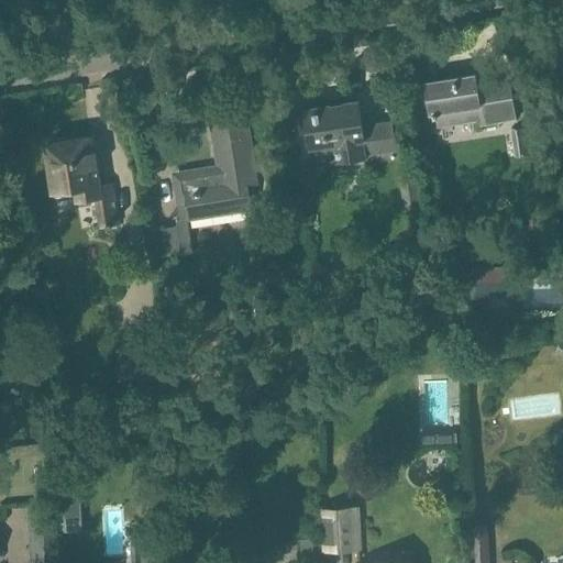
[(433,114),(434,118),(435,118),(437,128),(476,121),(477,127),(517,121),(509,79),(477,84),(476,74),(424,83),(430,114),(433,114)]
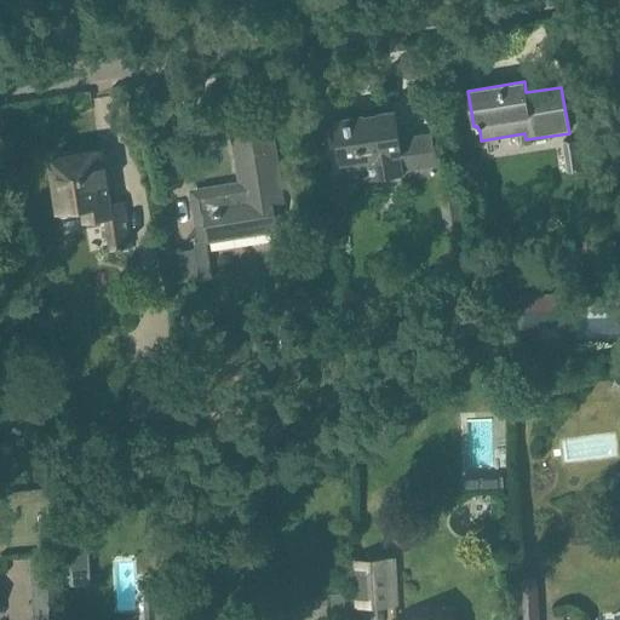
[(434,133),(401,138),(397,110),(334,120),(343,172),(369,167),(371,181),(405,174),(405,172),(438,166),(434,133)]
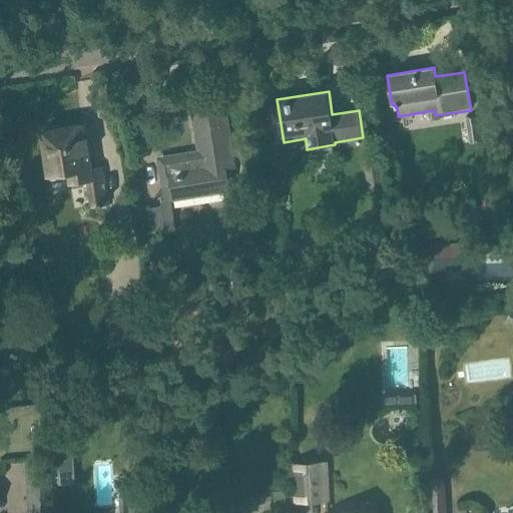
[(161,201),(162,206),(137,210),(141,235),(175,229),(171,200),(228,191),(223,158),(232,157),(223,101),(189,106),(197,151),(165,156),(166,166),(157,168),(160,185),(162,184),(164,201),(161,201)]
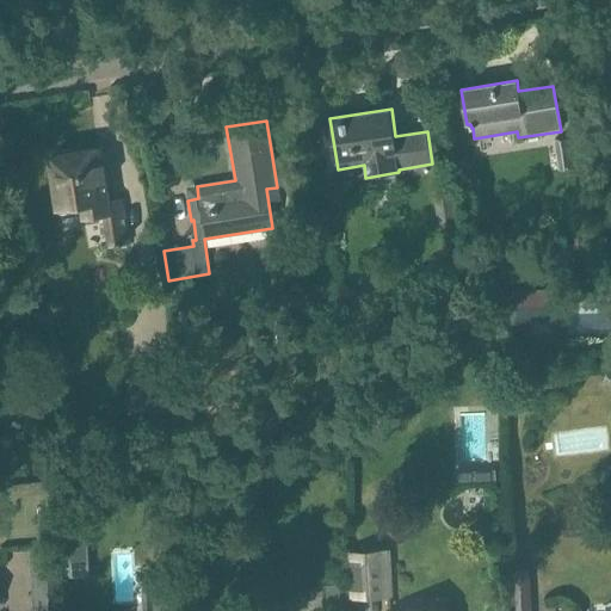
[(587,166),(582,137),(555,141),(560,171),(587,166)]
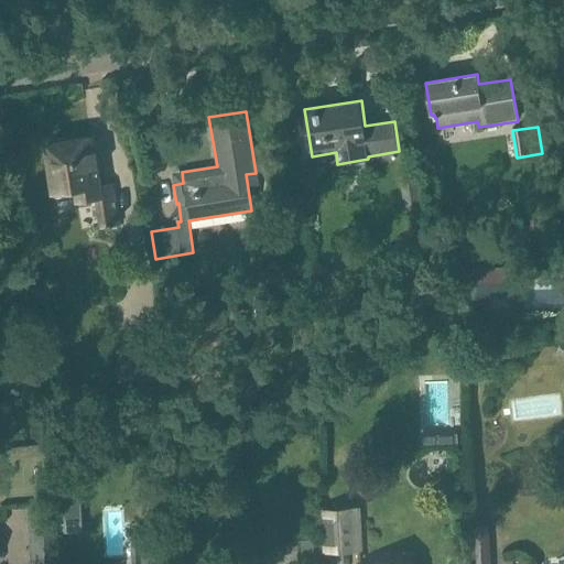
[(89,139),(47,144),(54,188),(75,185),(77,199),(96,197),(96,199),(102,199),(105,213),(98,213),(99,220),(100,228),(121,226),(116,186),(97,188),(89,139)]
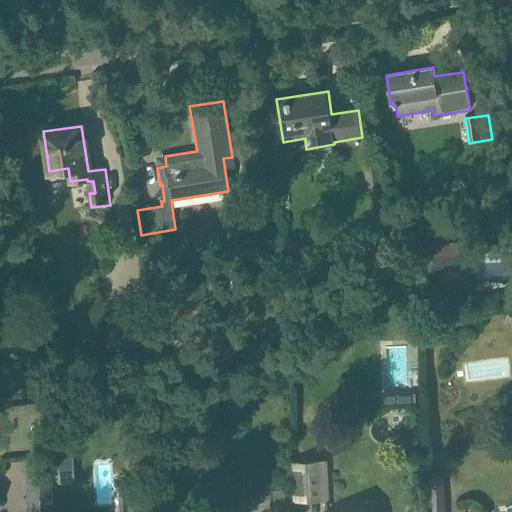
[(382,162),(364,164),(368,192),(385,190),(382,162)]
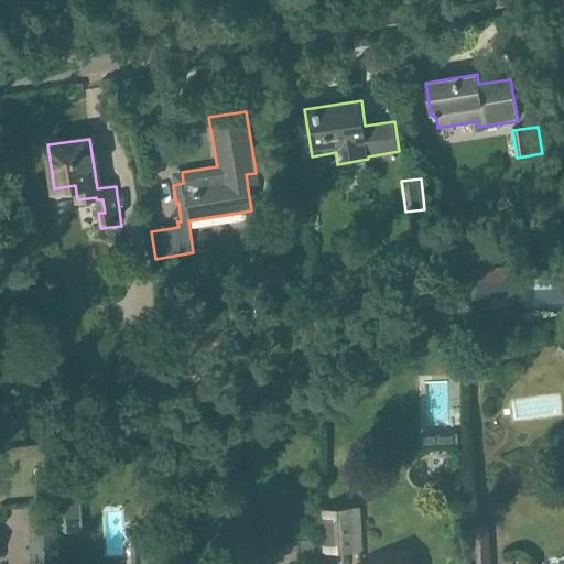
[(468,299),(514,297),(514,267),(467,268),(468,299)]
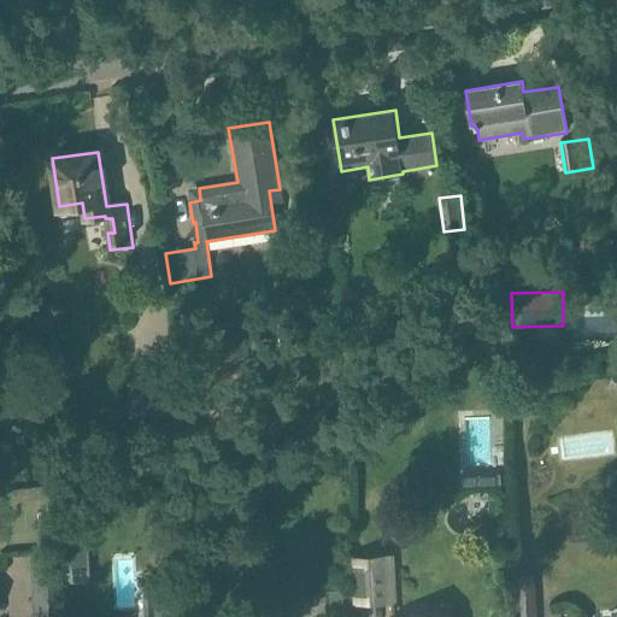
[(460,476),(460,491),(501,491),(501,476),(460,476)]
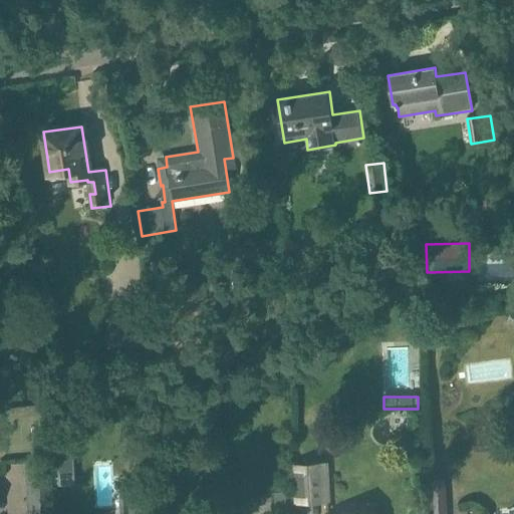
[(52,513),(50,463),(25,464),(27,513),(52,513)]
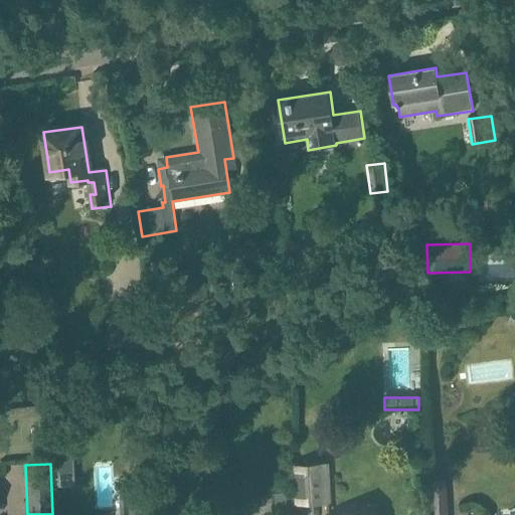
[(294,465),(295,505),(332,503),(330,464),(294,465)]
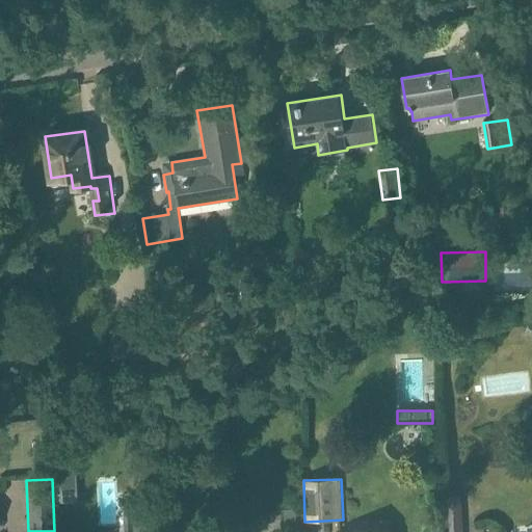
[(445,497),(446,531),(463,531),(462,496),(445,497)]
